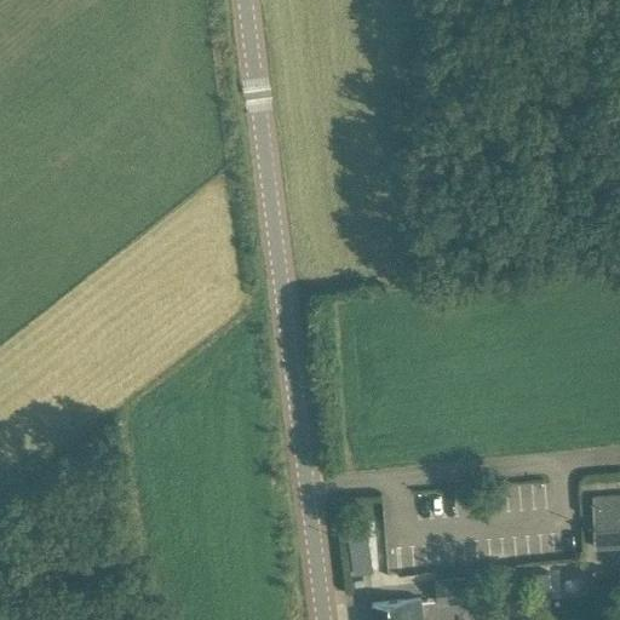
[(598,549),(619,546),(619,492),(593,494),(598,549)]
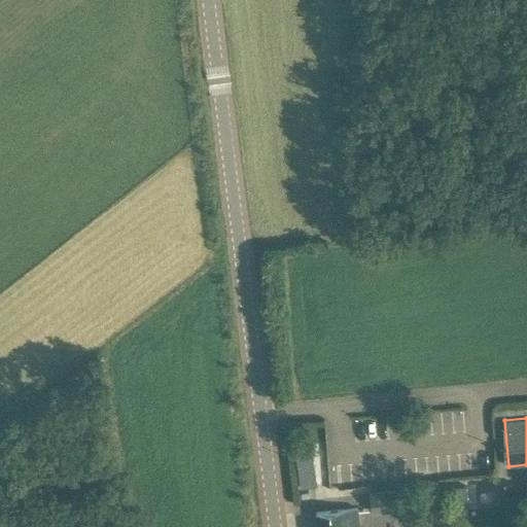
[(314,455),(296,457),(301,486),(318,484),(314,455)]
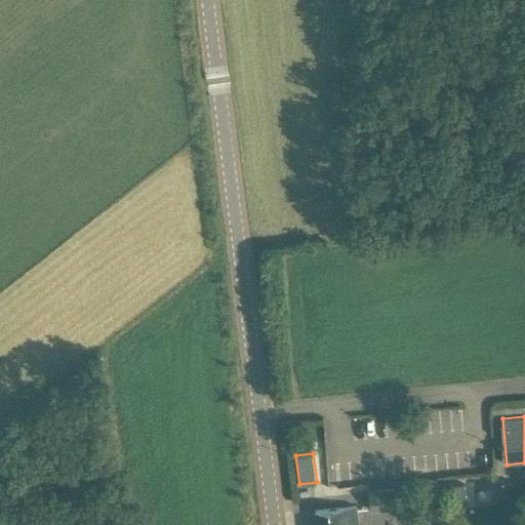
[(448,484),(449,500),(475,499),(474,483),(448,484)]
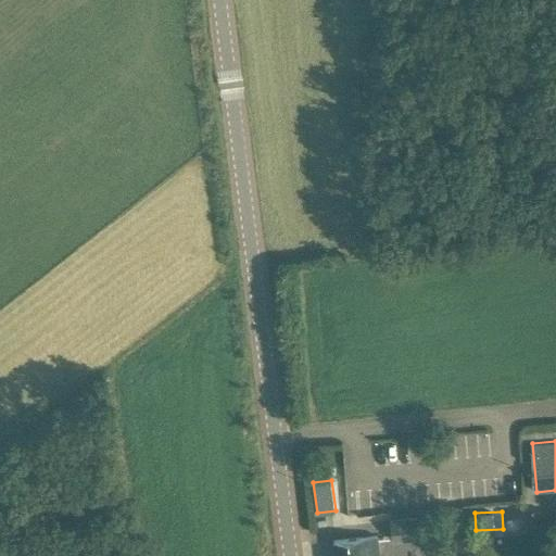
[(393,539),(419,536),(419,540),(442,538),(441,533),(449,532),(449,538),(472,534),(470,514),(418,519),(417,516),(391,518),(393,539)]
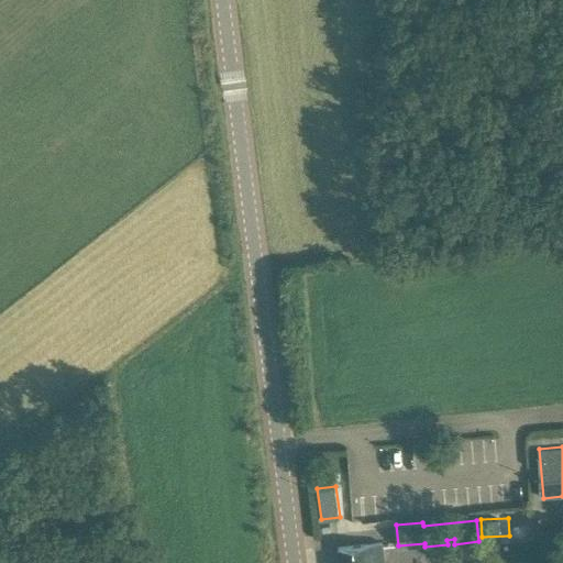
[(385,562),(383,541),(339,547),(340,562),(385,562)]
